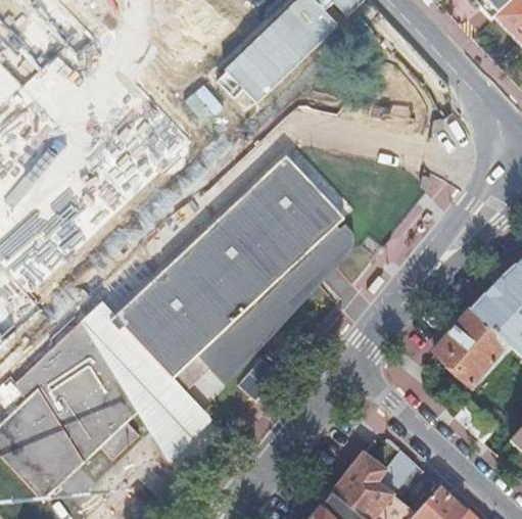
[(470,0),(476,6),(490,20),(494,17),(513,0),(470,0)]
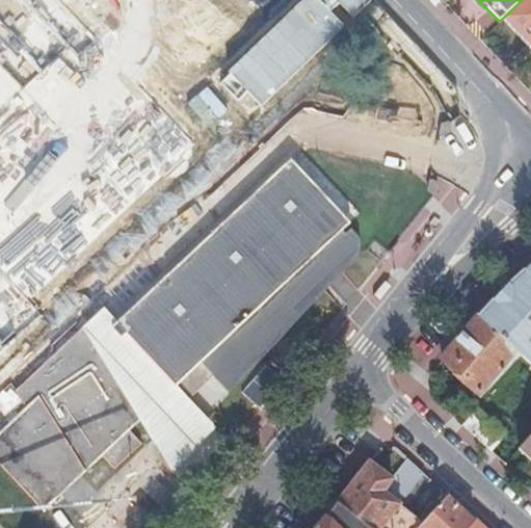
[(522,0),(503,18),(530,47),(530,0),(522,0)]
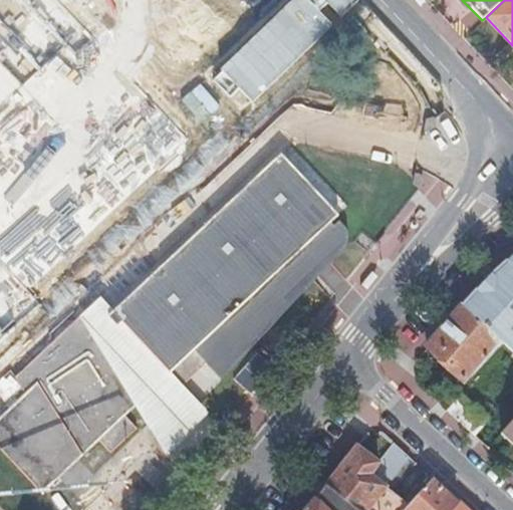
[(282,150),(112,310),(107,315),(116,325),(120,321),(141,342),(182,386),(204,362),(221,377),(346,241),(347,235),(347,229),(344,222),(341,217),(334,223),(332,220),(340,213),(338,212),(320,229),(314,212),(310,203),(305,194),(293,174),(279,156),(284,152),(282,150)]
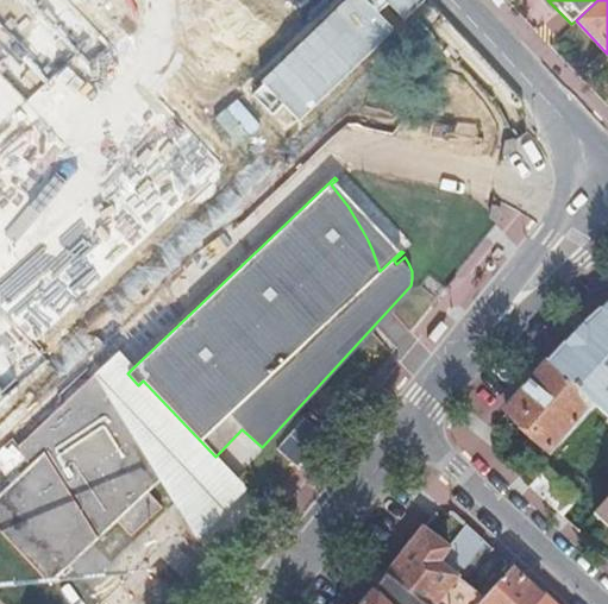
[(337,180),(331,184),(348,206),(362,230),(368,240),(373,251),(380,271),(401,251),(337,180)]
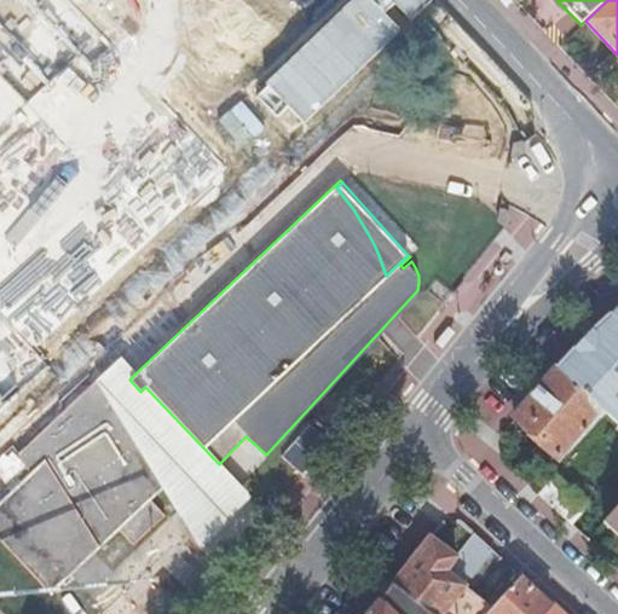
[(617,320),(611,314),(593,330),(585,336),(558,366),(601,406),(617,422),(617,320)]
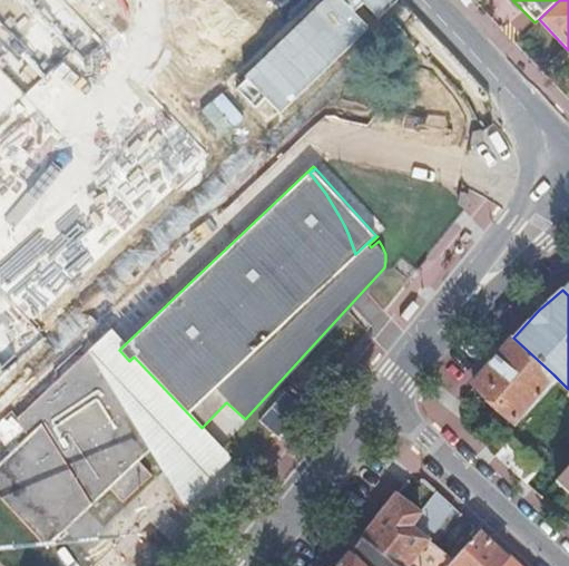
[(110,330),(87,350),(90,354),(149,448),(183,504),(228,457),(202,428),(156,380),(134,357),(129,361),(119,350),(125,344),(110,330)]
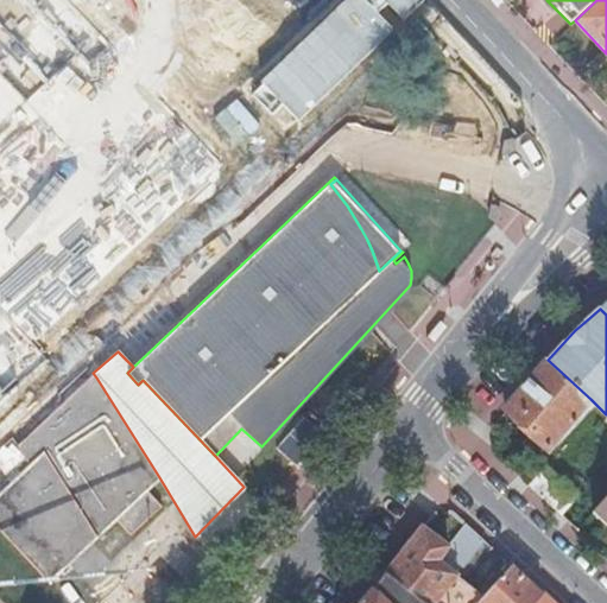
[(590,399),(548,360),(547,362),(577,391),(588,401),(590,399)]
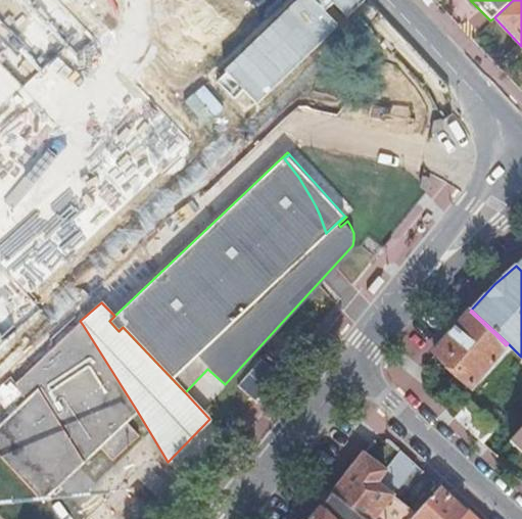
[(496,336),(470,312),(437,349),(434,352),(472,385),(506,345),(496,336)]
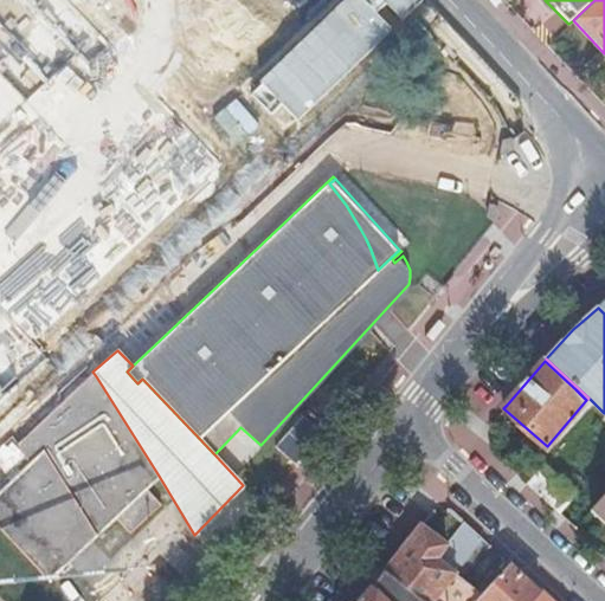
[(30,461),(0,488),(0,524),(49,577),(116,516),(134,534),(162,504),(146,489),(159,476),(96,376),(92,372),(60,401),(78,420),(62,434),(45,415),(15,443),(30,461)]
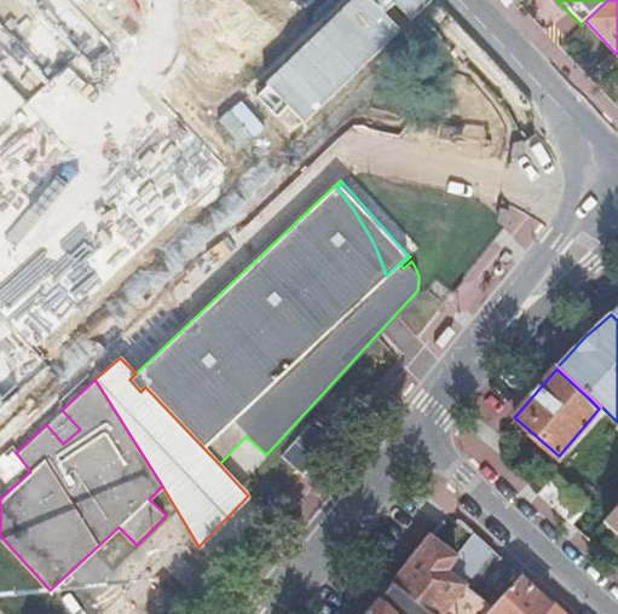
[(46,424),(63,444),(80,429),(62,410),(46,424)]
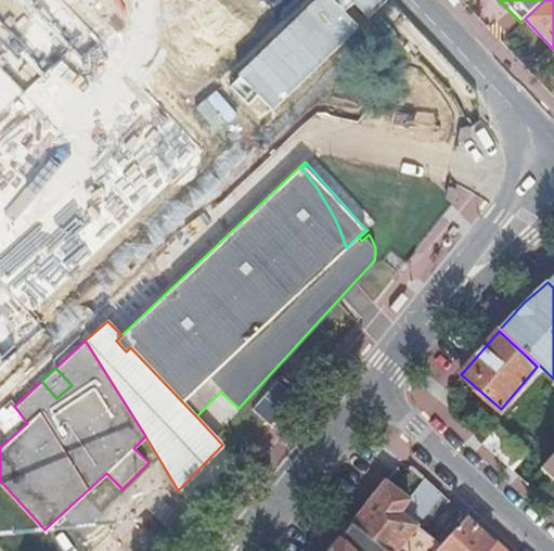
[(278,381),(254,407),(271,422),(294,395),(278,381)]
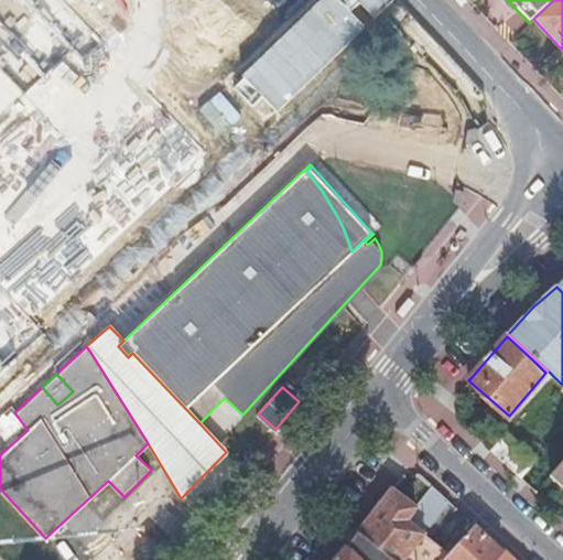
[(493,451),(521,477),(538,456),(509,431),(493,451)]
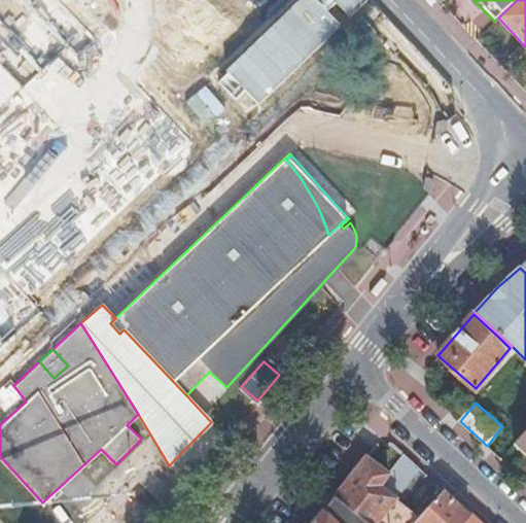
[(515,443),(525,453),(525,440),(522,436),(515,443)]
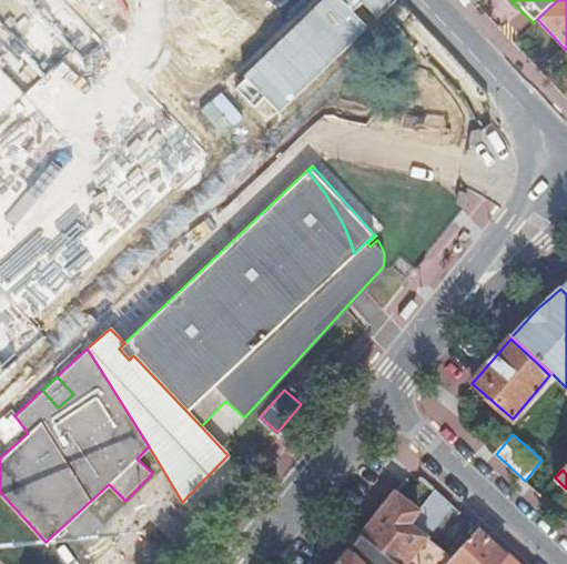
[(394,492),(361,535),(396,563),(445,563),(451,559),(426,537),(454,506),(435,489),(417,510),(394,492)]
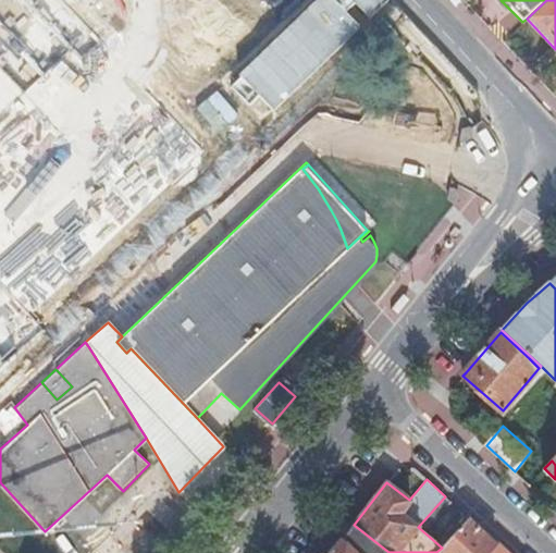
[(442,548),(436,552),(487,552),(496,543),(473,523),(468,518),(442,548)]
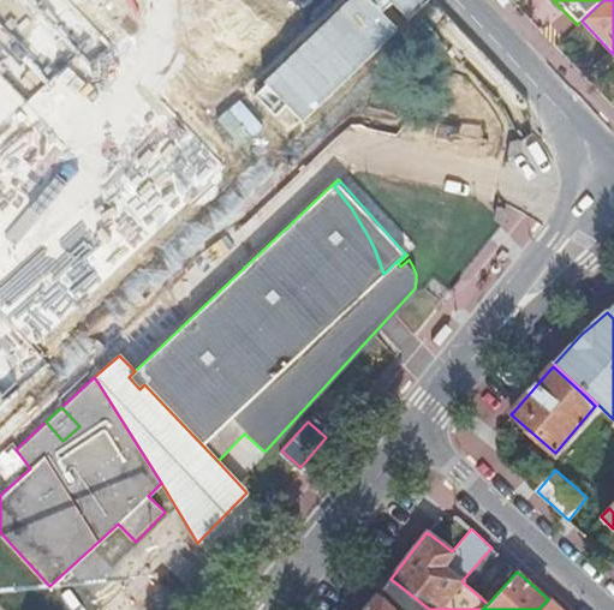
[(429,609),(391,579),(365,609),(429,609)]
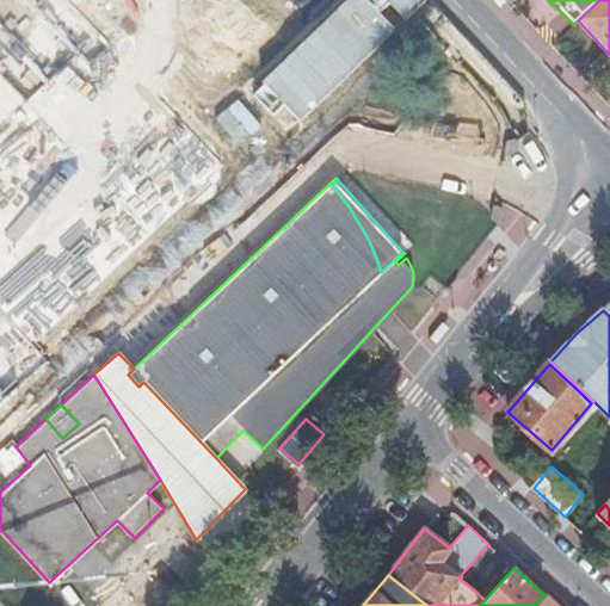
[(555,605),(544,595),(535,605),(555,605)]
